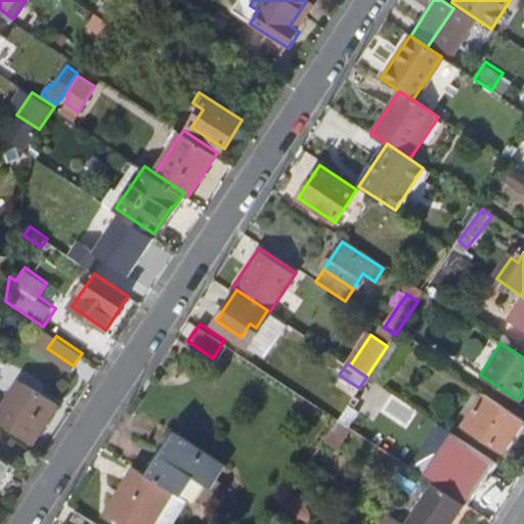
[(0,419),(32,441),(58,401),(20,376),(3,402),(0,399),(0,419)]
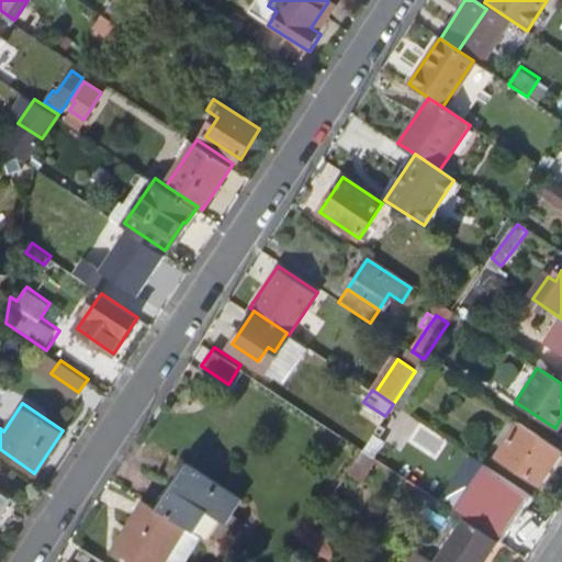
[(498,459),(540,486),(561,453),(561,450),(521,424),(498,459)]
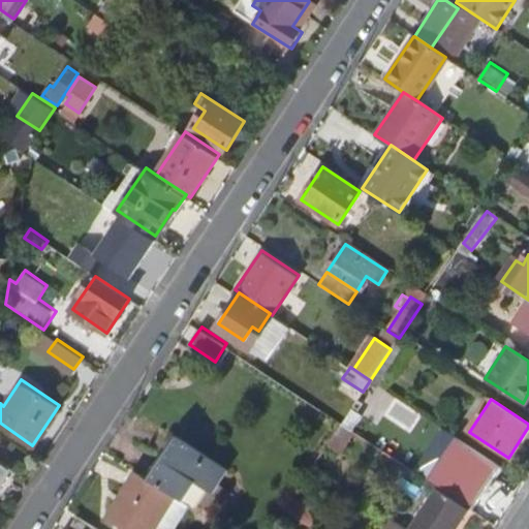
[(343,421),(333,436),(332,437),(344,445),(355,429),(343,421)]
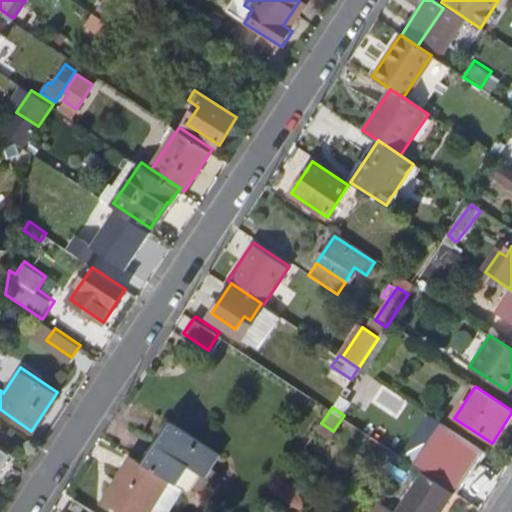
[(169,422),(141,464),(168,481),(176,486),(188,469),(203,479),(219,456),(169,422)]
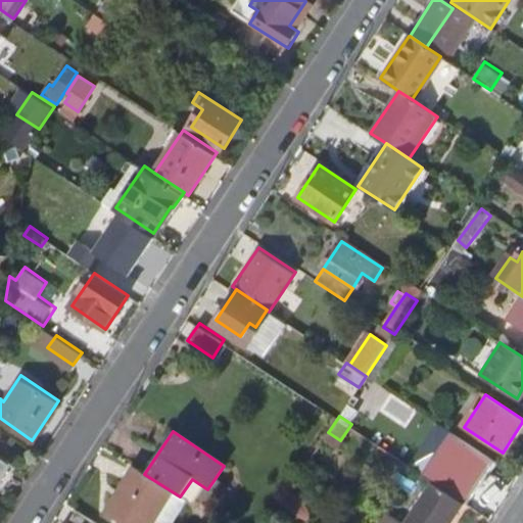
[(467,445),(442,482),(471,501),(494,465),(467,445)]
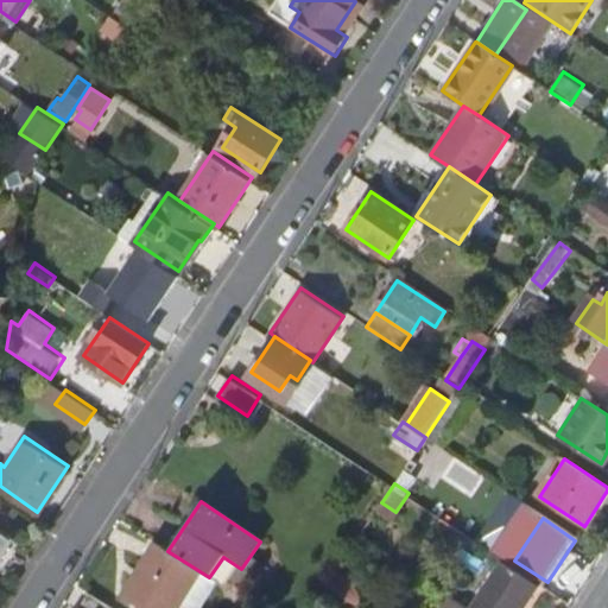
[(0,557),(13,538),(0,529),(0,557)]
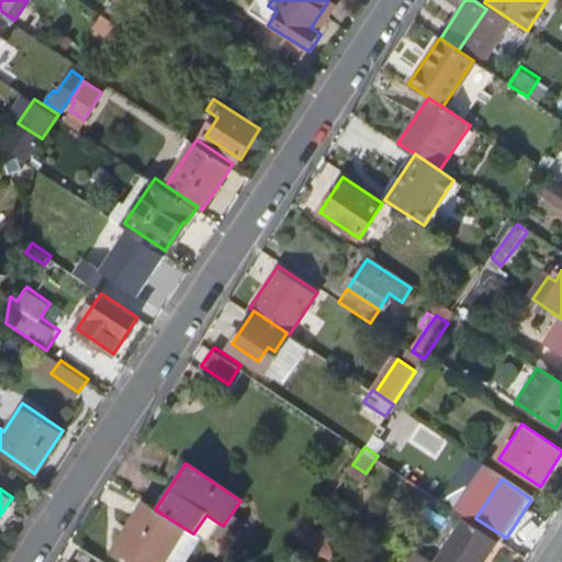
[(122,531),(110,550),(130,561),(163,561),(167,557),(184,528),(155,509),(148,505),(128,536),(122,531)]
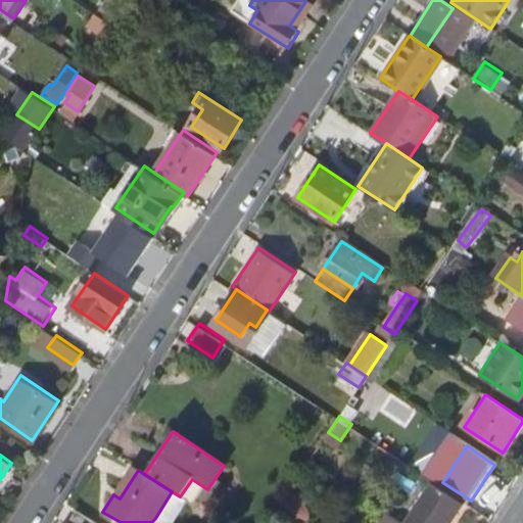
[(435,480),(407,522),(452,522),(466,502),(435,480)]
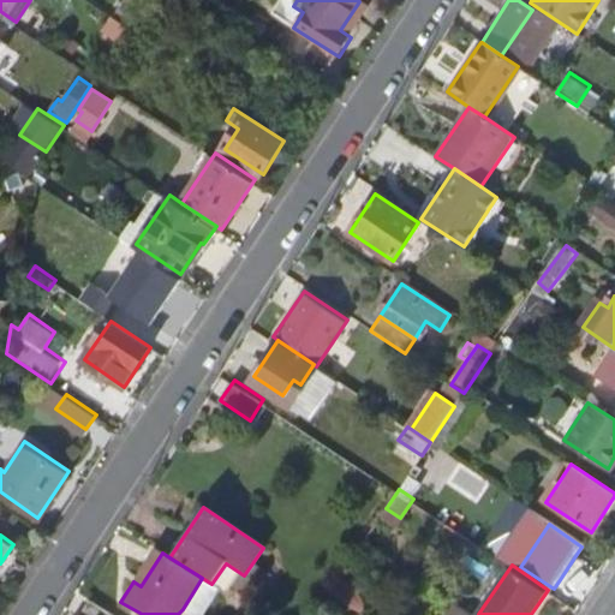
[(202,578),(183,609),(191,614),(201,614),(219,589),(212,584),(202,578)]
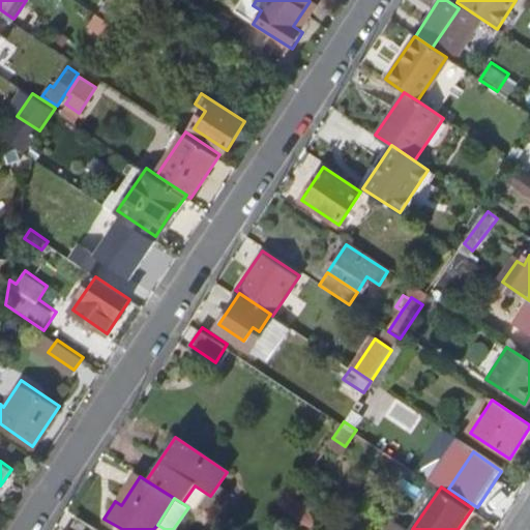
[(285,510),(312,528),(320,516),(293,498),(287,507),(285,510)]
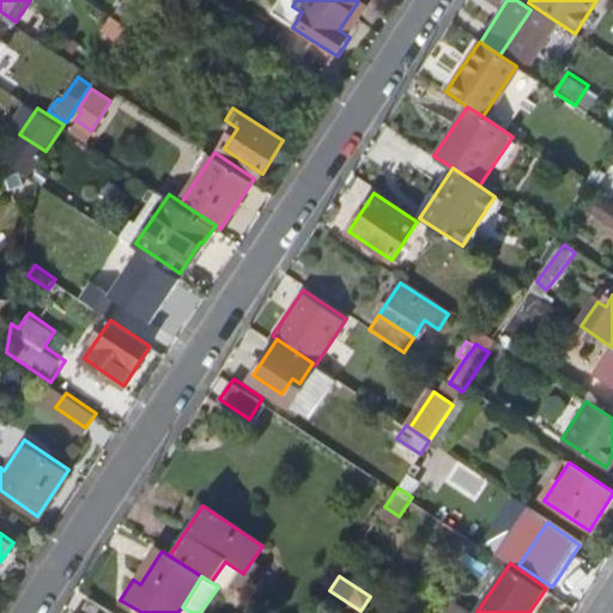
[(115,612),(90,595),(78,612),(115,612)]
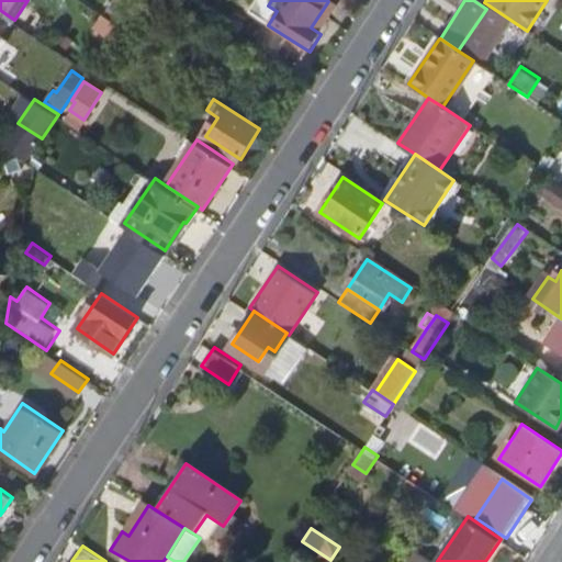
[(433,561),(415,550),(406,561),(433,561)]
